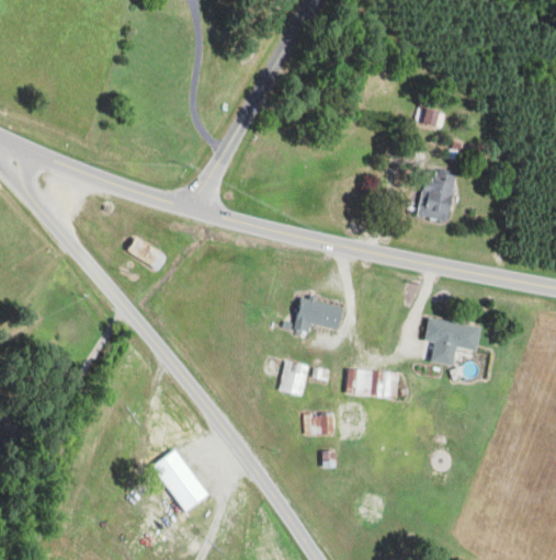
[(444,126),(445,112),(422,109),(420,123),(444,126)]
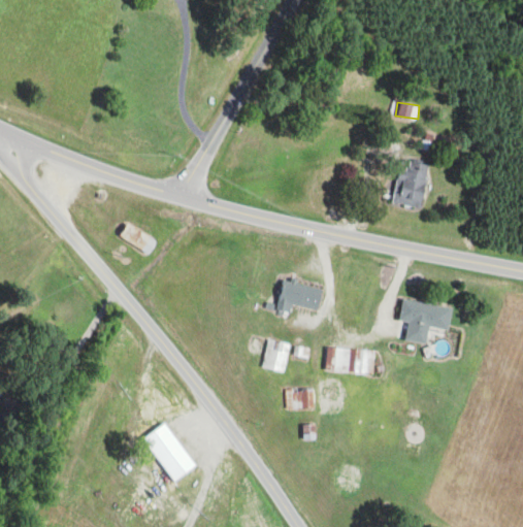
[(421,206),(429,163),(411,160),(409,168),(400,166),(394,201),(421,206)]
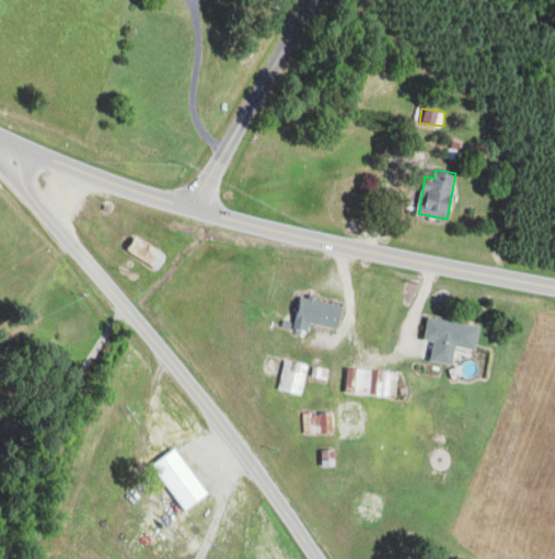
[(127,249),(159,268),(166,255),(135,235),(127,249)]
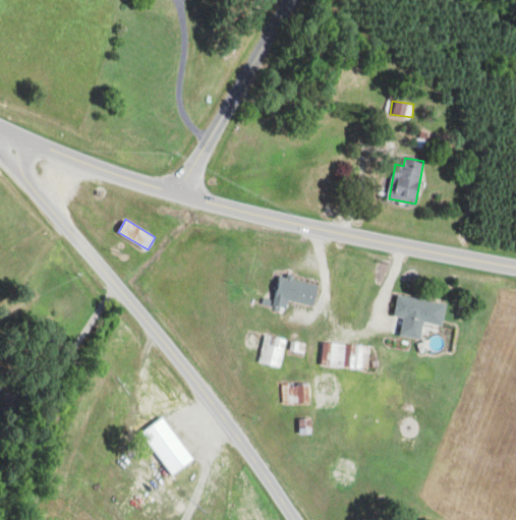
[(289,299),(313,305),(319,283),(280,275),(273,306),(287,308),(289,299)]
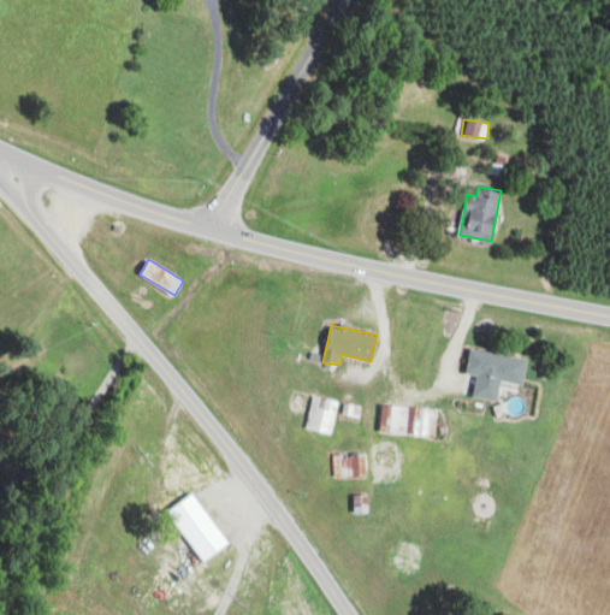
[(525,384),(528,358),(471,349),(466,373),(478,376),(474,397),(498,401),(501,380),(525,384)]
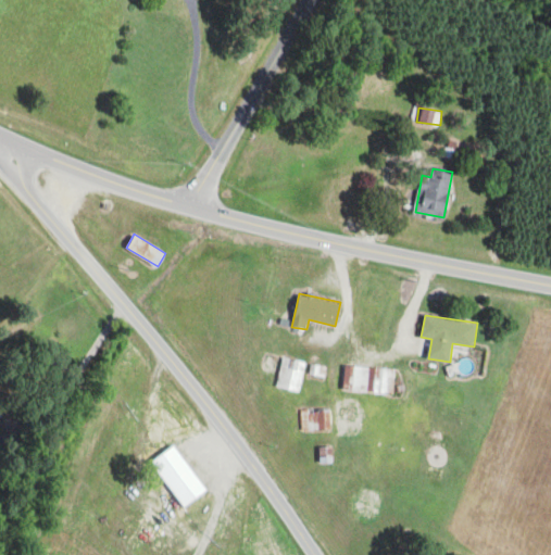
[(308,363),(285,356),(277,386),(299,392),(308,363)]
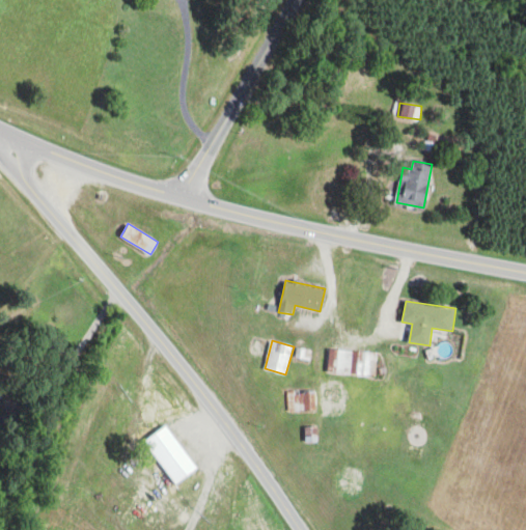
[(405,356),(380,354),(380,353),(330,350),(329,372),(383,375),(383,386),(403,387),(405,356)]
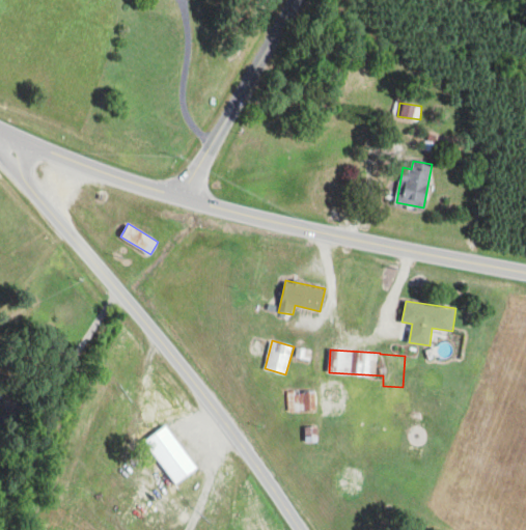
[(327,380),(327,414),(341,414),(341,380),(327,380)]
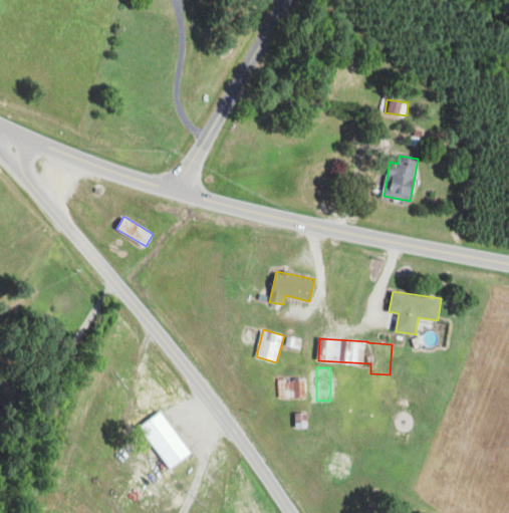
[(296,378),(298,397),(311,396),(310,377),(296,378)]
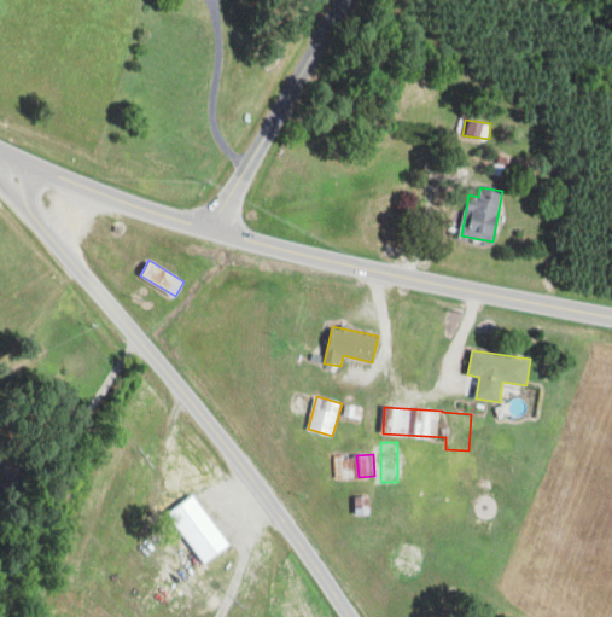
[(167,513),(193,494),(229,545),(203,564),(167,513)]
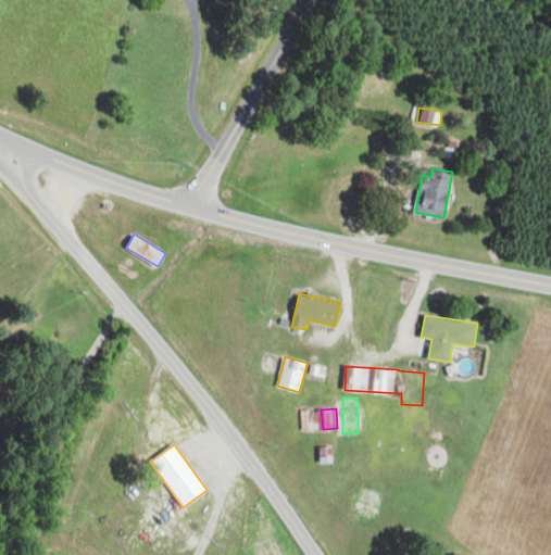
All buildings are outlined.
